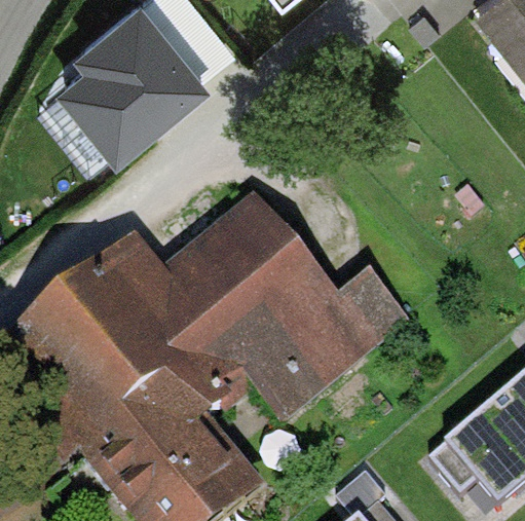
[(83,47),(57,69),(115,141),(209,65),(155,0),(118,0),(74,37),(83,47)]
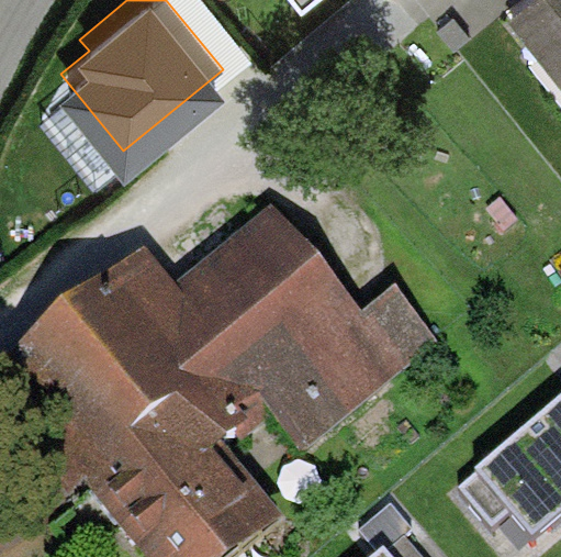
[(514,0),(560,59),(560,0),(514,0)]
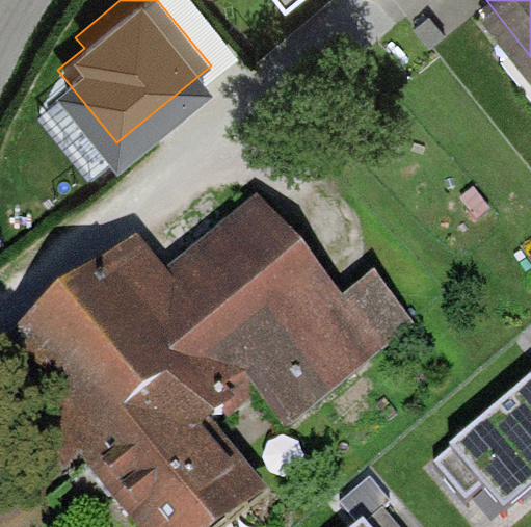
[(340,296),(256,191),(165,263),(138,229),(0,339),(0,386),(65,468),(80,456),(137,526),(217,526),(269,485),(217,421),(258,388),(286,423),(414,321),(372,270),(340,296)]
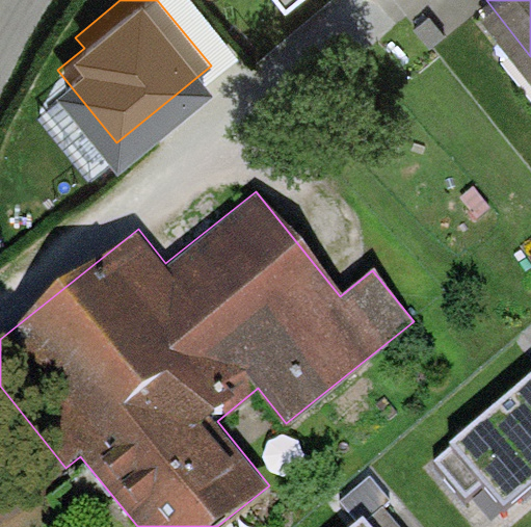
[(530,371),(448,443),(503,507),(530,483),(530,371)]
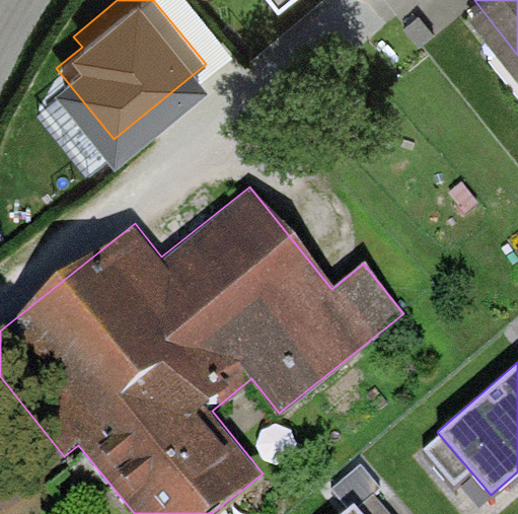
[(362,513),(392,513),(374,491),(356,506),(362,513)]
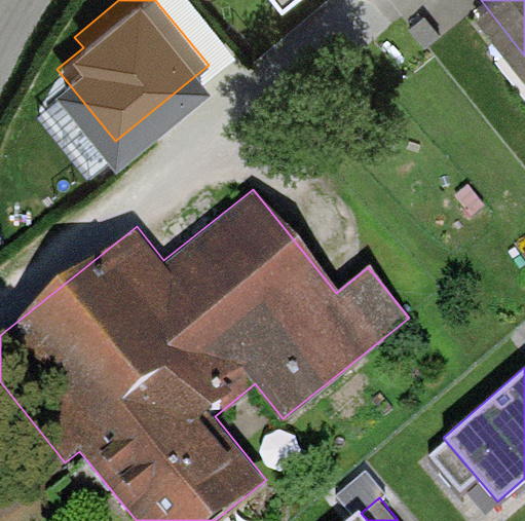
[(345,520),(367,520),(361,513),(358,511),(345,520)]
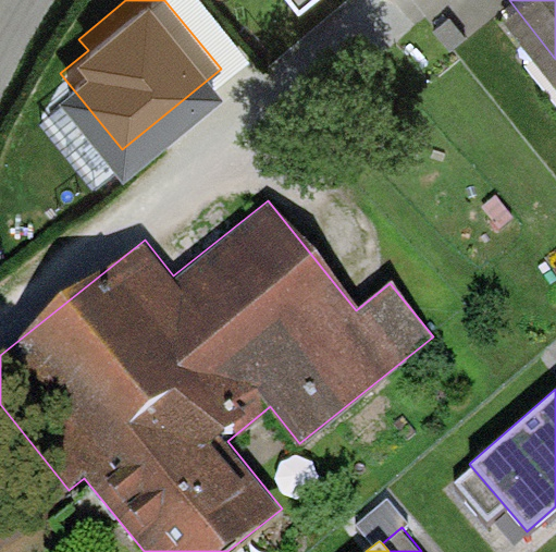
All buildings are outlined.
